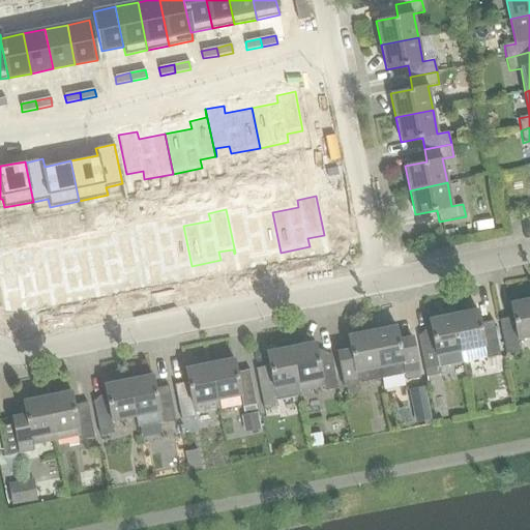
[(227,209),(226,209),(235,253),(249,249),(252,258),(281,253),(272,212),(245,217),(244,210),(228,213),(227,209)]
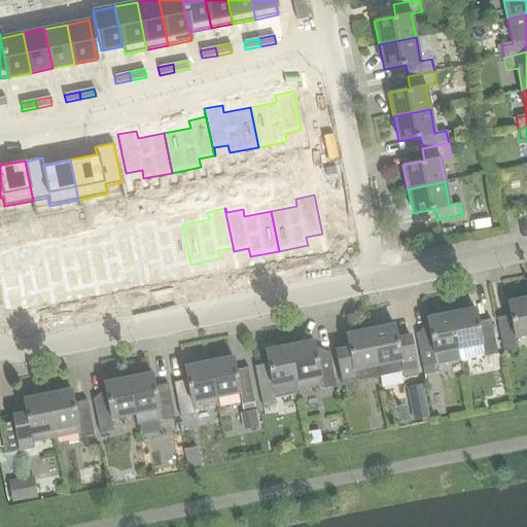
[(154,222),(136,226),(144,266),(161,261),(162,270),(190,265),(182,224),(156,230),(154,222)]
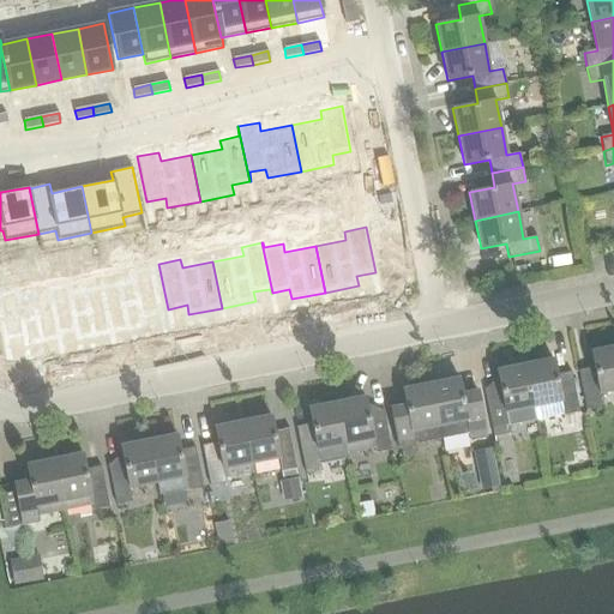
[(132,281),(102,287),(112,333),(144,326),(143,318),(162,313),(152,268),(131,272),(132,281)]
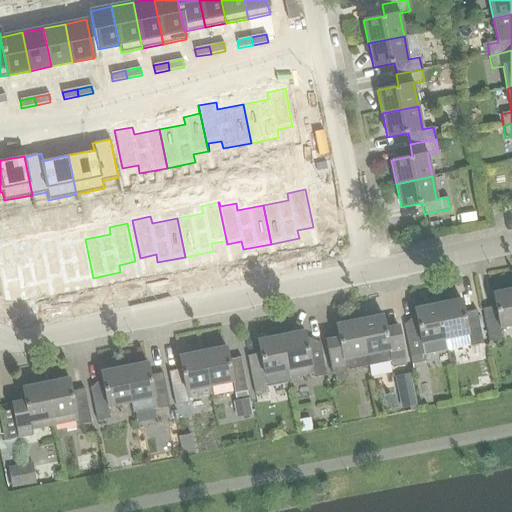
[(58,237),(41,241),(49,283),(50,282),(49,279),(63,276),(65,284),(93,278),(85,239),(59,244),(58,237)]
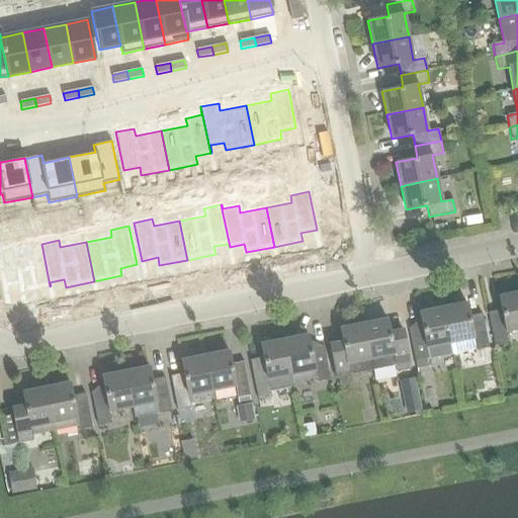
[(15,245),(0,247),(0,266),(4,286),(20,283),(21,291),(50,286),(41,244),(40,244),(40,247),(16,252),(15,245)]
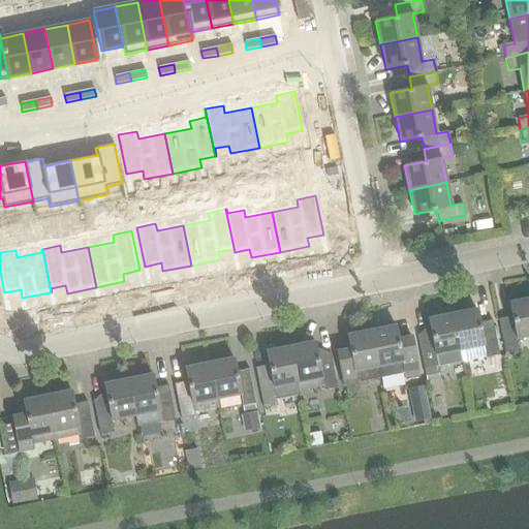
[(528,298),(508,303),(512,322),(499,325),(504,353),(519,351),(516,339),(528,336),(528,298)]
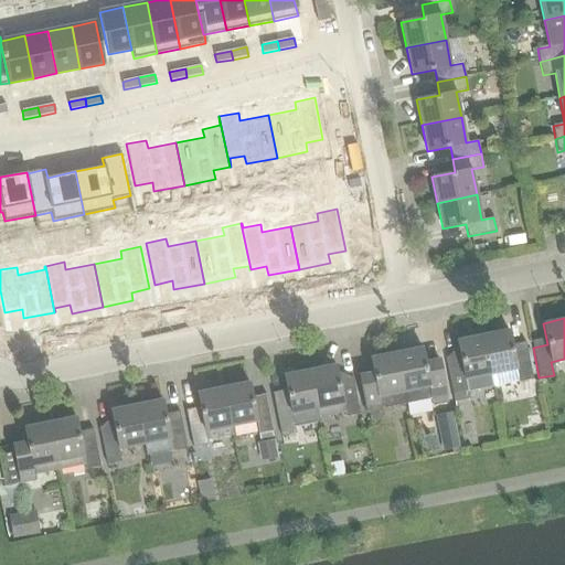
[(493,386),(518,382),(533,380),(526,349),(512,352),(508,330),(482,336),(493,386)]
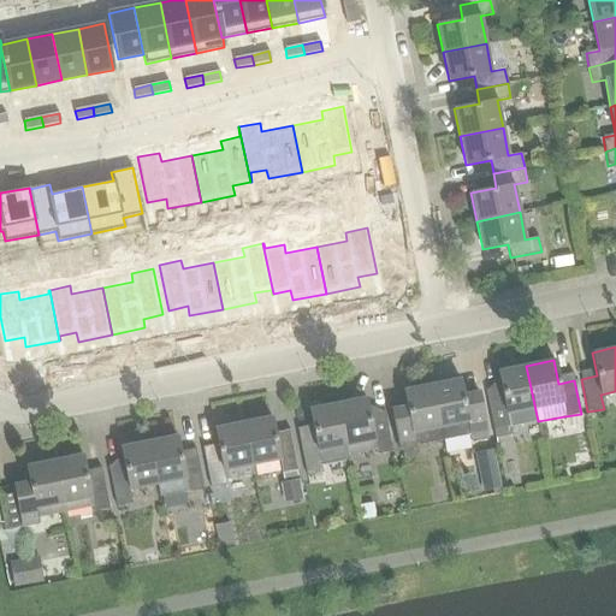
[(509,428),(538,421),(526,366),(498,371),(503,395),(487,398),(493,431),(496,439),(511,436),(509,428)]
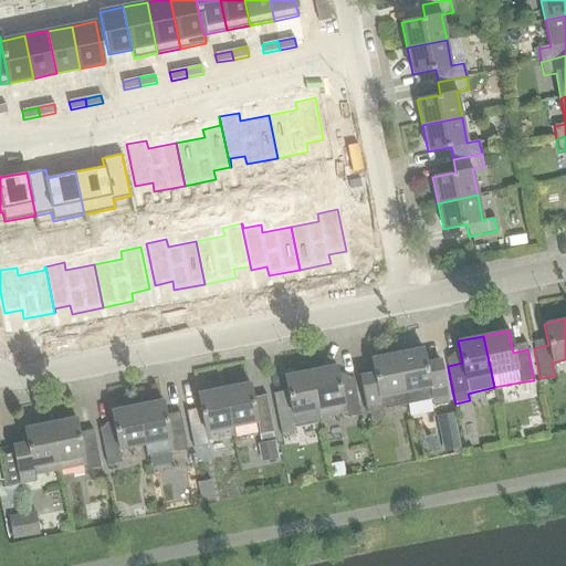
[(427,370),(422,348),(397,354),(407,406),(432,400),(433,407),(448,405),(441,367),(427,370)]
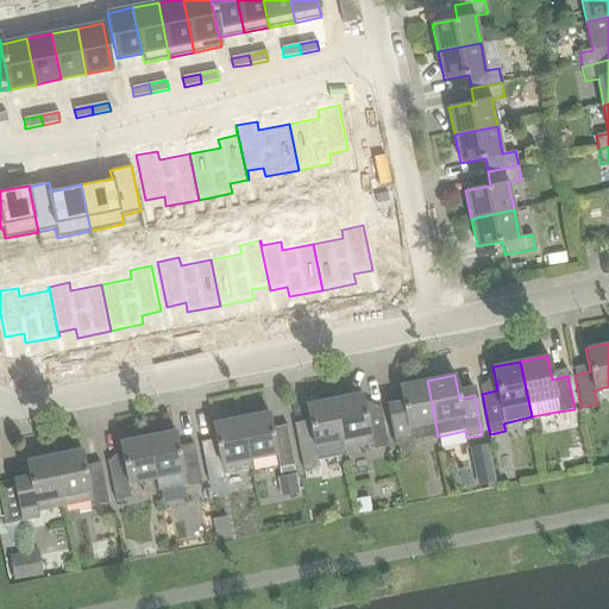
[(394,445),(410,441),(438,437),(427,381),(399,385),(403,409),(388,412),(394,445)]
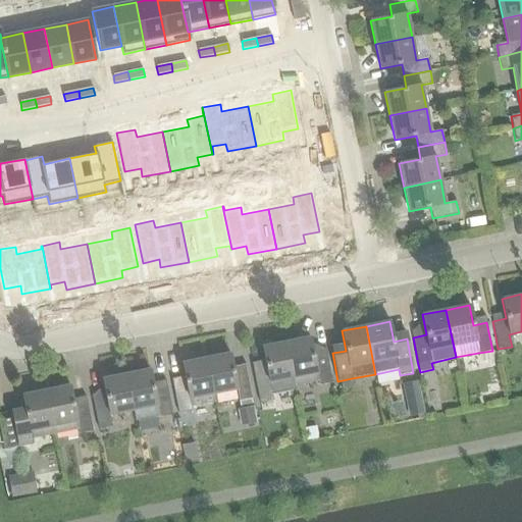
[(310,337),(285,342),(295,385),(318,380),(319,385),(332,382),(326,355),(314,357),(310,337)]
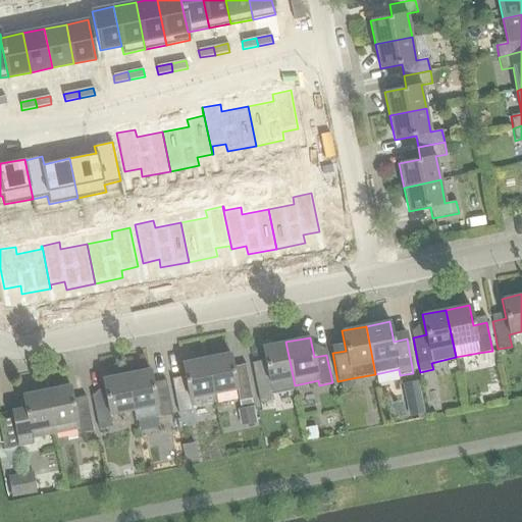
[(266,367),(253,369),(260,404),(273,401),(272,395),(296,389),(295,385),(285,342),(262,347),(264,360),(266,367)]
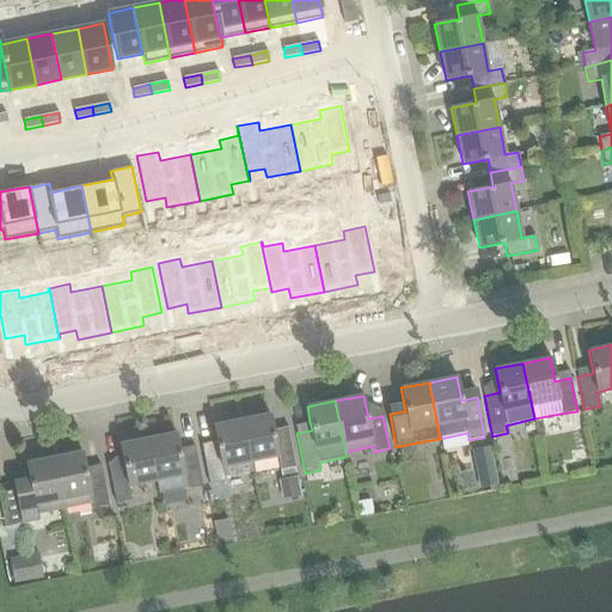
[(250,461),(277,457),(280,471),(295,467),(289,435),(274,438),(269,414),(242,420),(250,461)]
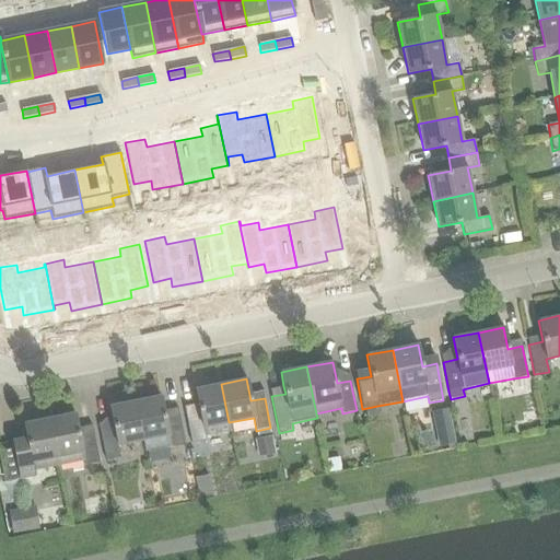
[(231,430),(229,422),(221,384),(195,389),(199,411),(185,413),(191,444),(206,441),(205,435),(231,430)]
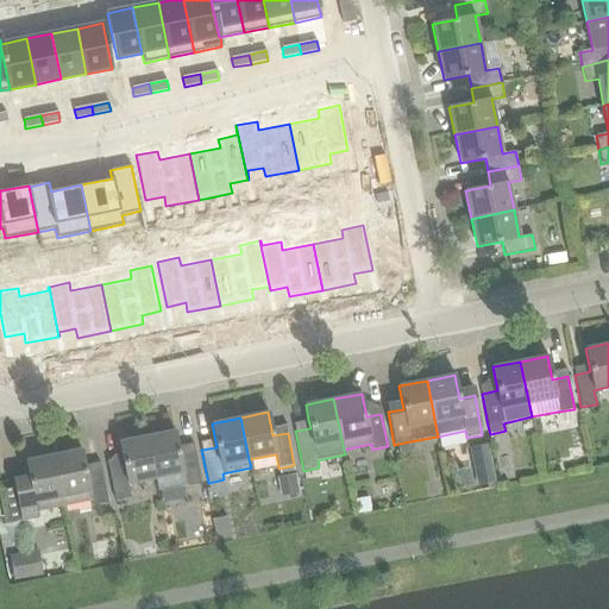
[(157,491),(186,487),(201,484),(195,451),(180,454),(175,431),(146,437),(155,478),(157,491)]
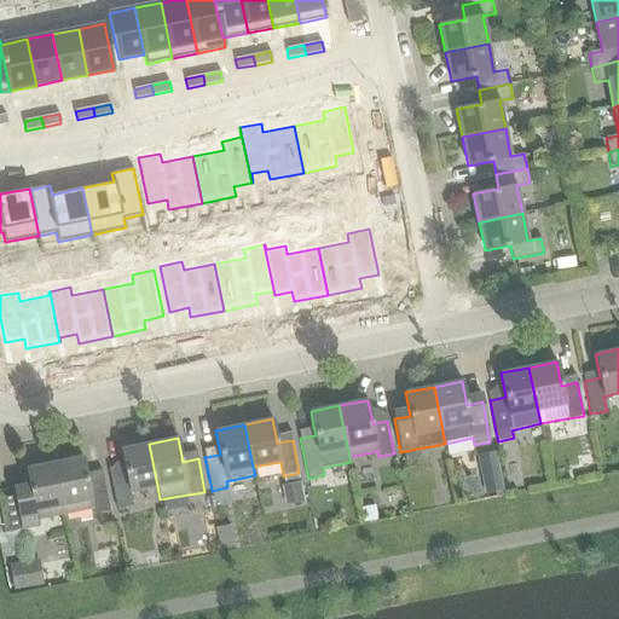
[(157,486),(149,444),(121,450),(125,466),(109,469),(117,509),(133,507),(129,492),(157,486)]
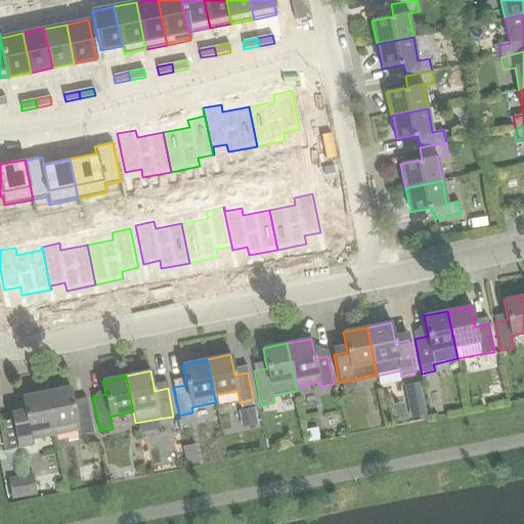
[(70,387),(46,392),(54,435),(78,430),(79,435),(93,433),(87,404),(74,407),(70,387)]
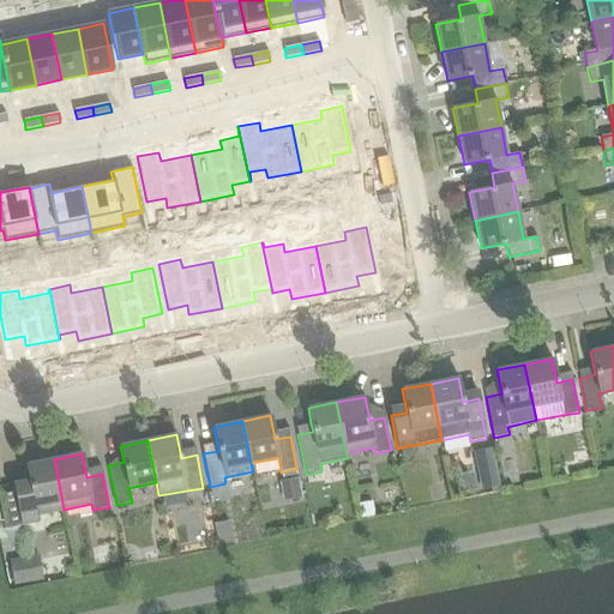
[(28,475),(12,479),(16,492),(22,524),(37,521),(36,516),(64,510),(54,459),(25,464),(28,475)]
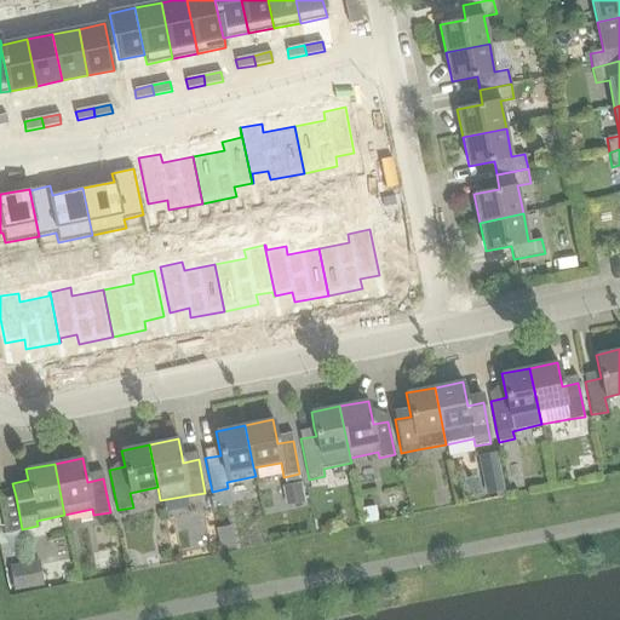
[(500,470),(486,474),(489,493),(497,492),(504,491),(500,470)]
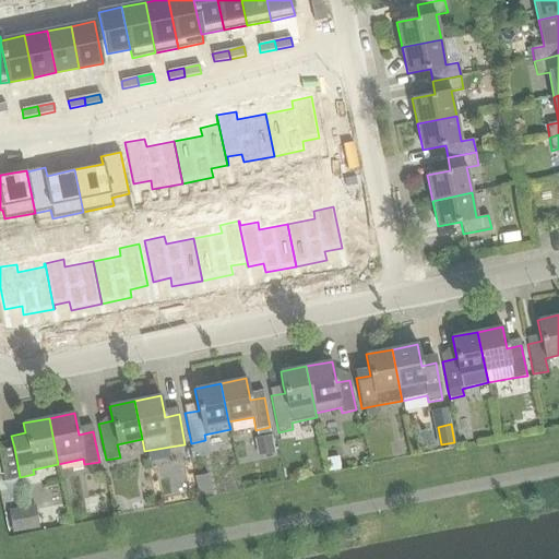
[(275,453),(271,435),(253,439),(257,458),(275,453)]
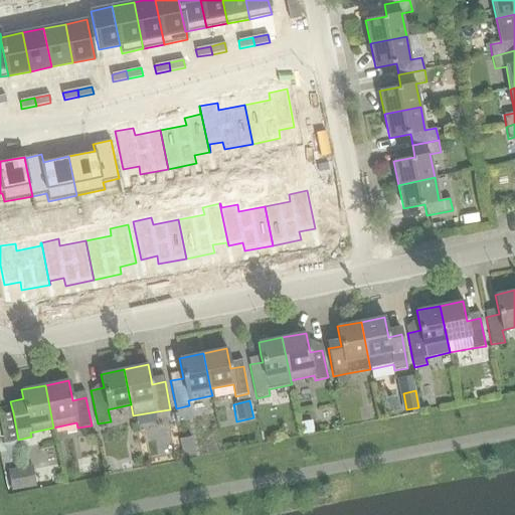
[(303,435),(314,433),(312,425),(302,427),(303,435)]
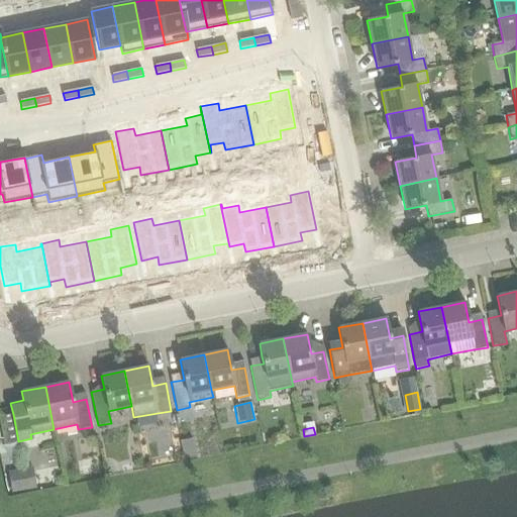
[(36,490),(32,468),(7,473),(11,495),(36,490)]
